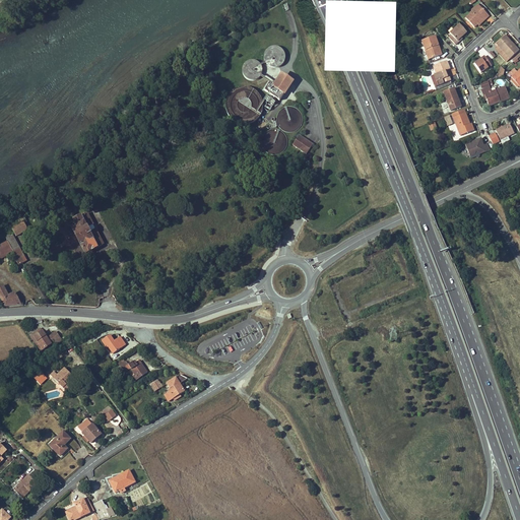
[(482,9),(477,4),(471,9),(473,11),(476,9),(479,12),(482,9)]
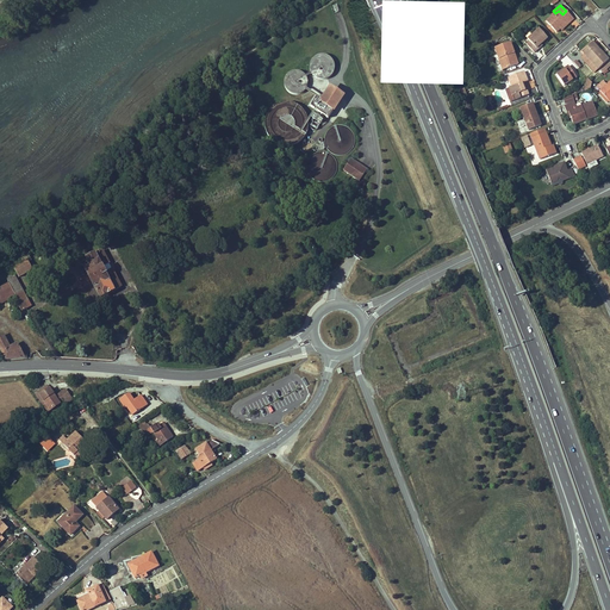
[(573,20),(566,11),(562,14),(559,11),(555,13),(547,23),(555,32),(560,30),(568,22),(570,24),(573,20)]
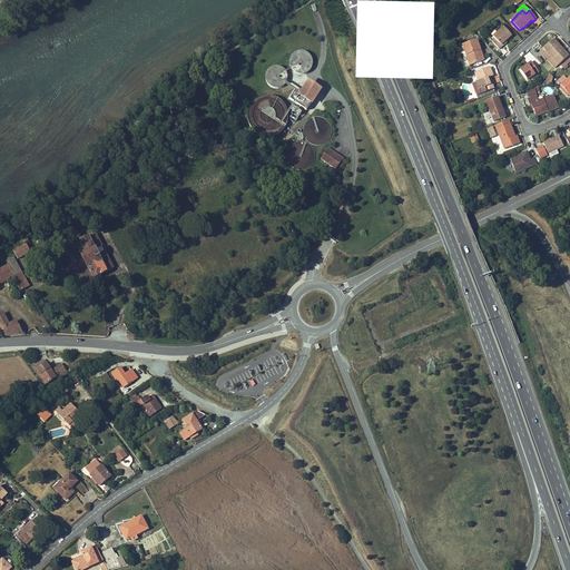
[(507,41),(512,36),(504,27),(497,35),(493,37),(497,41),(493,43),(499,50),(503,47),(502,46),(507,41)]
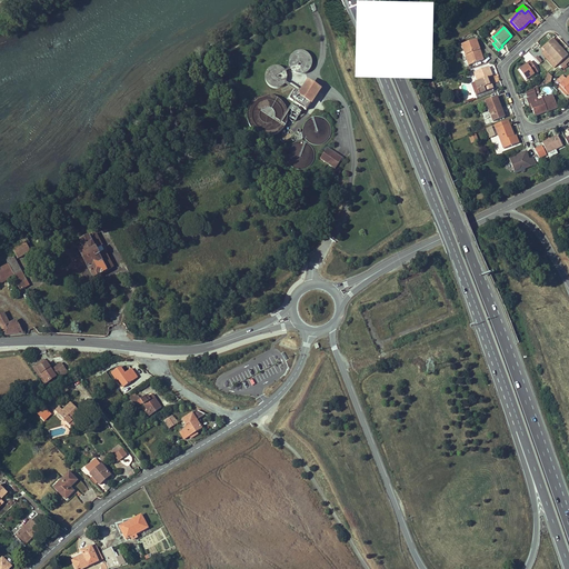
[(555,68),(568,56),(562,50),(562,51),(558,47),(559,46),(552,39),(543,48),(546,51),(542,53),(555,68)]
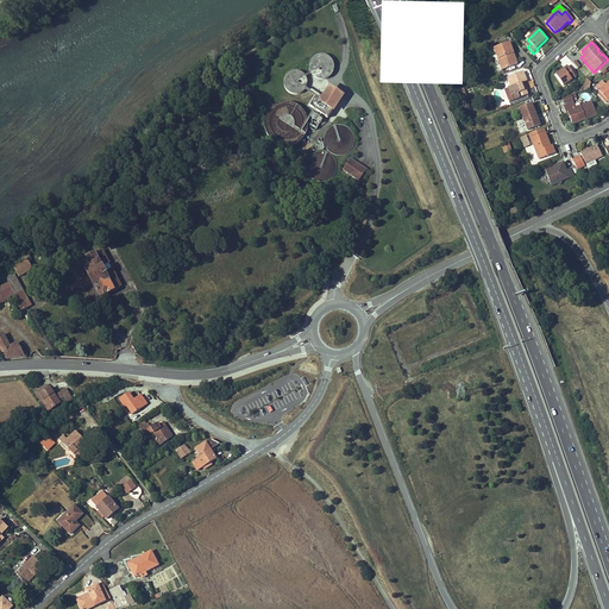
[(514,57),(513,55),(514,54),(510,43),(495,49),(500,60),(501,58),(504,69),(518,64),(515,57),(514,57)]
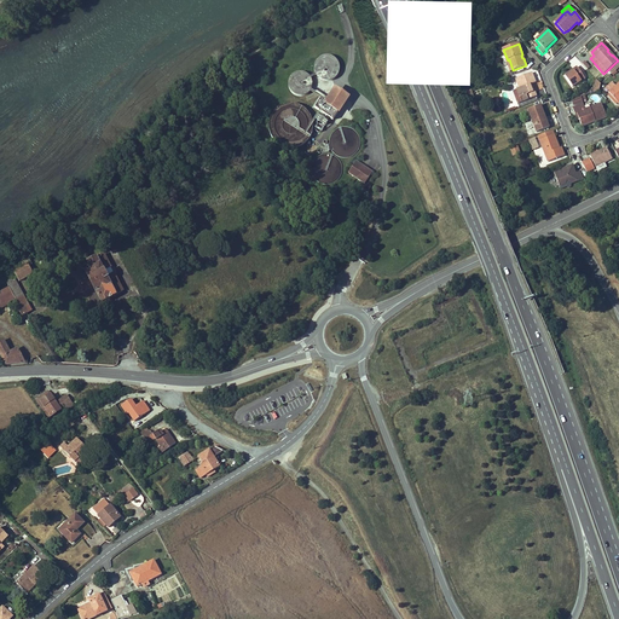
[(330,56),(327,55),(323,56),(319,58),(317,59),(316,64),(314,68),(314,71),(316,73),(317,75),(320,79),(324,80),(328,81),(333,80),(336,77),(339,74),(340,69),(340,65),(339,63),(337,59),(336,58),(333,56),(330,56)]
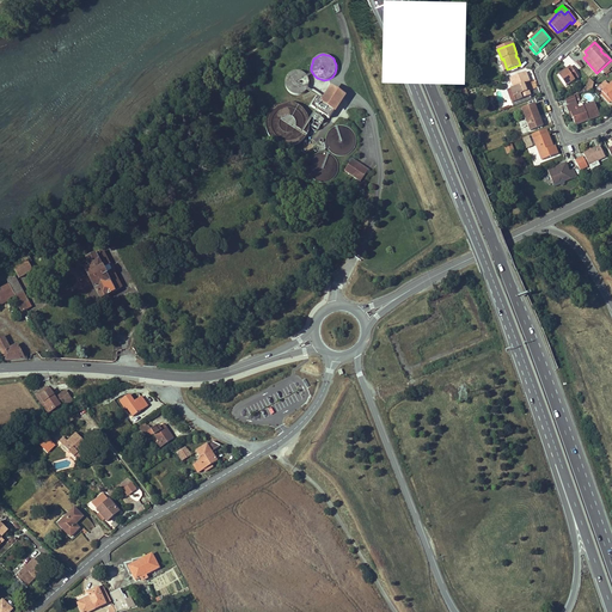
[(579,78),(571,67),(558,75),(567,86),(579,78)]
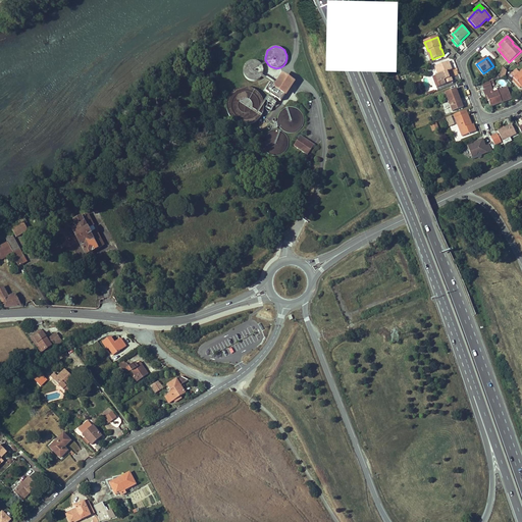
[(256,60),(253,60),(250,60),(247,62),(245,65),(243,68),(243,70),(243,74),(245,76),(246,79),(248,80),(250,82),(253,82),(257,82),(260,80),(263,76),(264,73),(264,70),(264,68),(263,66),(262,64),(261,63),(259,61),(256,60)]
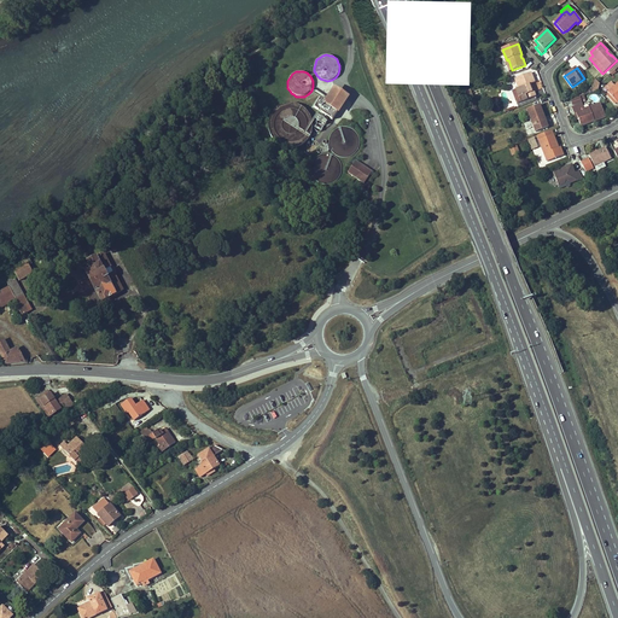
[(536,97),(532,87),(531,87),(530,85),(532,83),(536,82),(532,73),(517,79),(519,86),(519,88),(517,89),(522,101),(536,97)]
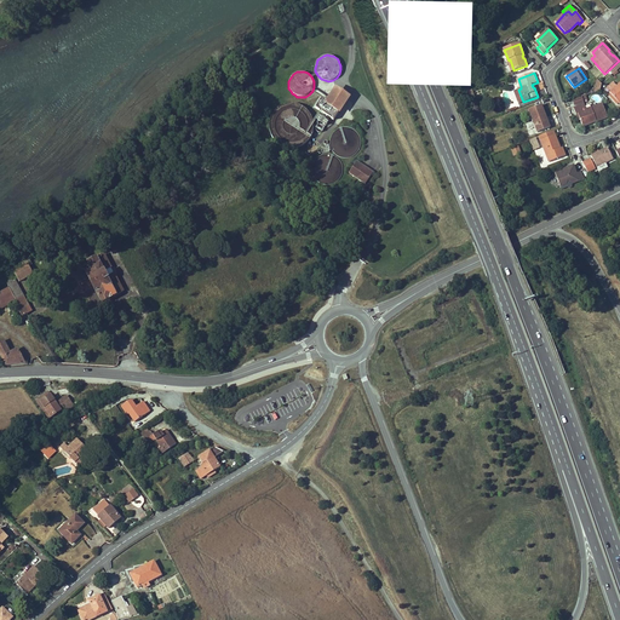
[(333,120),(349,98),(337,90),(328,102),(321,97),(314,107),(333,120)]
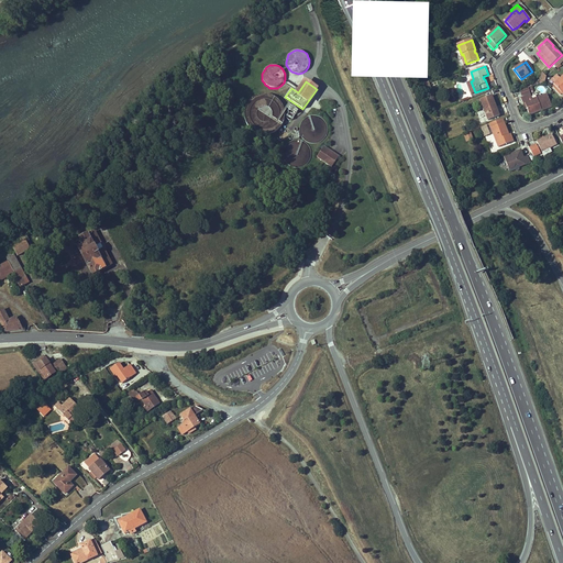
[(268,94),(266,94),(263,94),(258,95),(254,97),(250,100),(247,105),(245,110),(244,114),(245,119),(247,125),(251,130),(256,133),(261,134),(267,135),(273,133),(277,131),(280,129),(283,125),(284,121),(285,118),(286,112),(284,107),(282,102),(277,98),(274,96),(271,95),(268,94)]
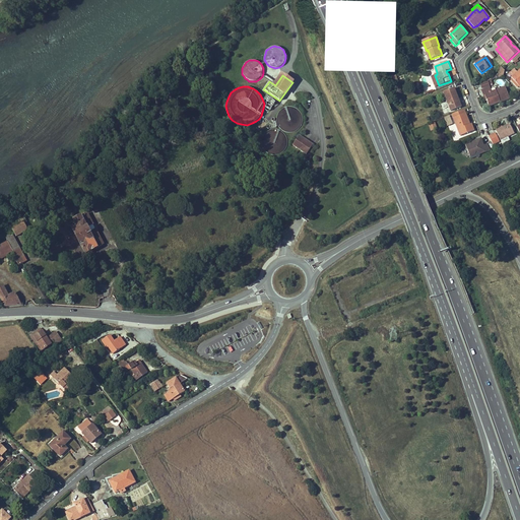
[(444,92),(451,111),(461,107),(454,88),(444,92)]
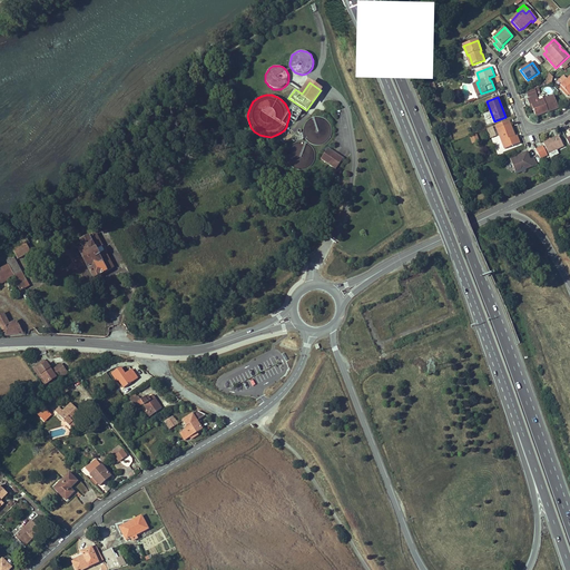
[(559,108),(554,97),(540,102),(538,97),(528,100),(530,106),(532,106),(533,110),(536,116),(544,112),(543,111),(547,110),(548,112),(559,108)]
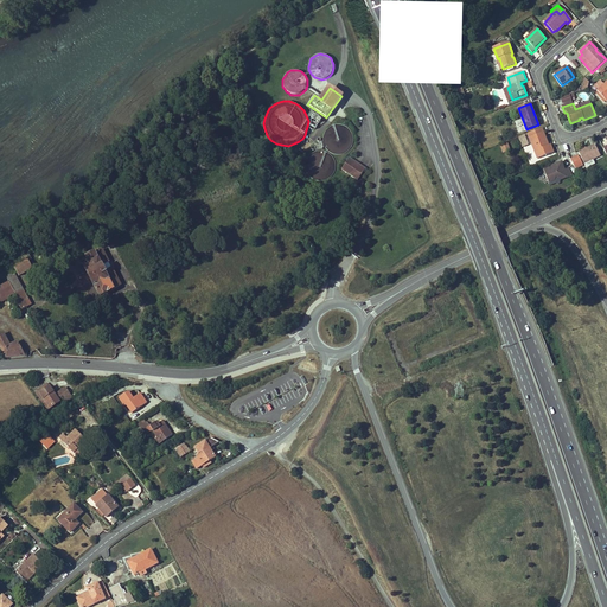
[(340,125),(338,125),(336,125),(331,126),(328,128),(326,132),(325,133),(324,138),(324,144),(325,146),(327,149),(328,151),(331,153),(333,154),(336,154),(339,155),(342,154),(345,153),(349,151),(351,148),(352,146),(353,144),(353,140),(353,138),(352,134),(351,132),(349,129),(346,127),(343,126),(340,125)]
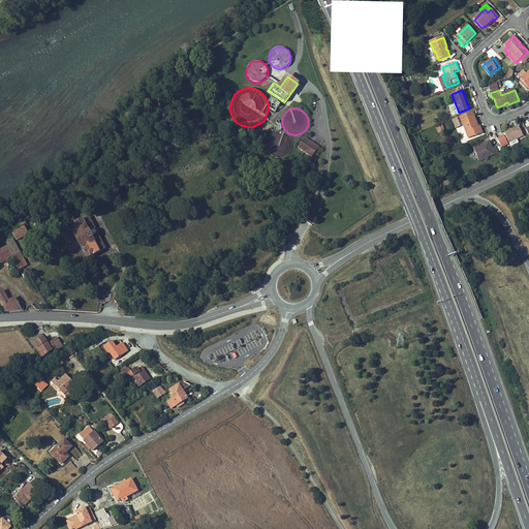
[(483,134),(480,127),(478,128),(477,128),(476,126),(477,126),(472,112),(460,117),(469,139),(483,134)]
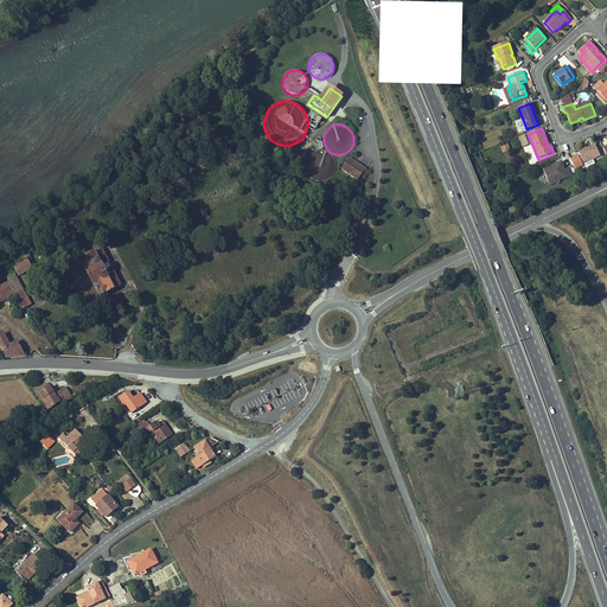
[(499,147),(503,154),(510,151),(508,144),(499,147)]
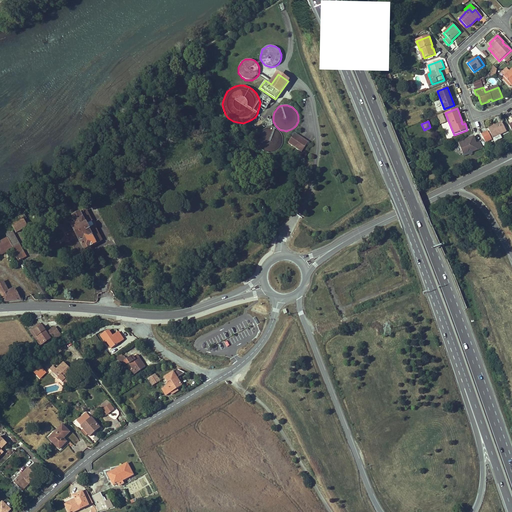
[(492,138),(499,135),(506,132),(501,122),(488,129),(492,138)]
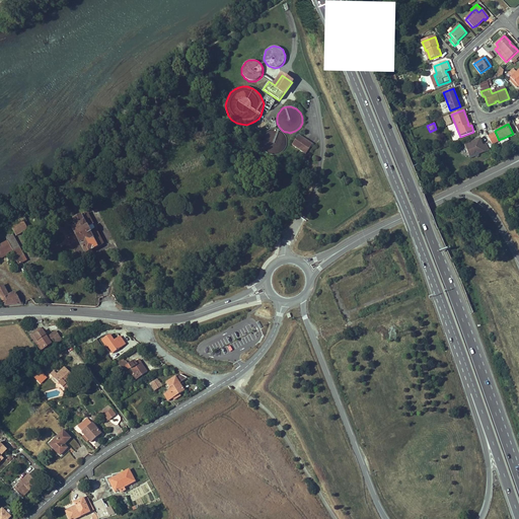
[(284,133),(282,132),(279,130),(278,130),(274,129),(272,129),(270,130),(267,132),(265,133),(264,135),(263,136),(262,138),(262,142),(262,145),(264,149),(265,151),(267,152),(270,154),(273,155),(278,154),(280,153),(283,151),(286,147),(287,144),(287,141),(286,138),(285,135),(284,133)]
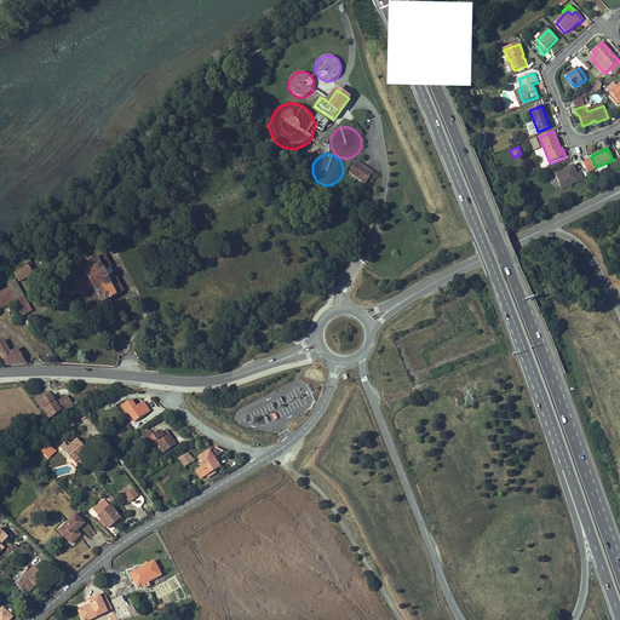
[(591,159),(583,164),(587,172),(595,168),(591,159)]
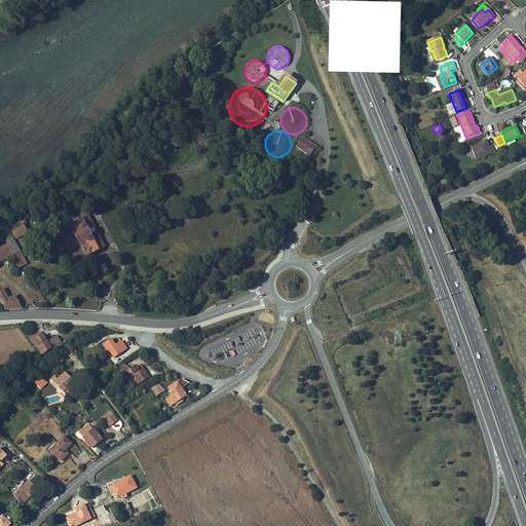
[(316,147),(302,137),(296,147),(310,156),(316,147)]
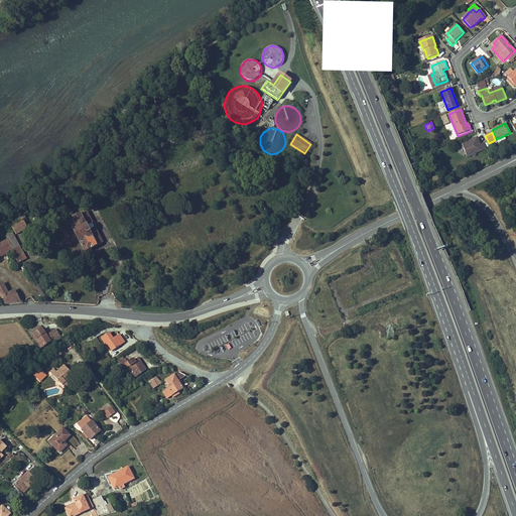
[(462,143),(467,158),(472,156),(474,157),(476,156),(476,153),(486,150),(484,143),(480,144),(477,138),(462,143)]
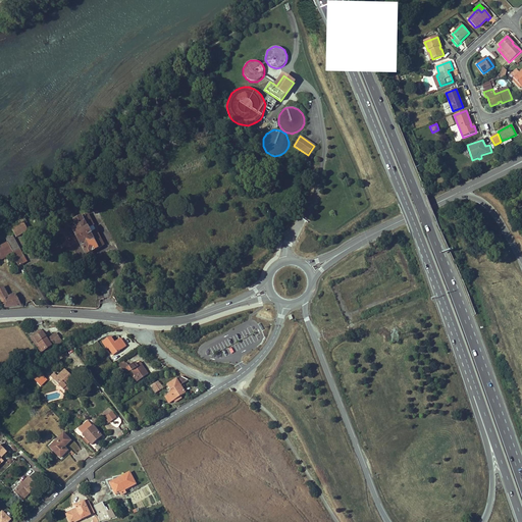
[(514,214),(521,206),(521,198),(515,205),(510,208),(511,209),(514,214)]
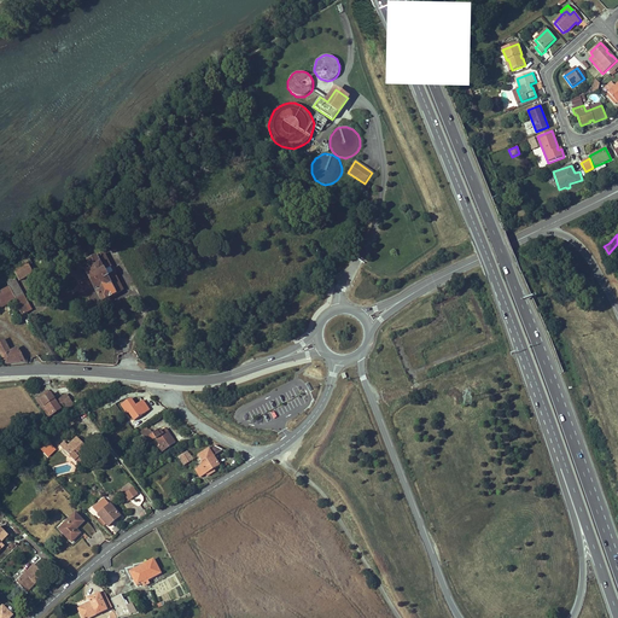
[(123,291),(104,254),(88,262),(92,269),(100,264),(112,287),(116,295),(123,291)]
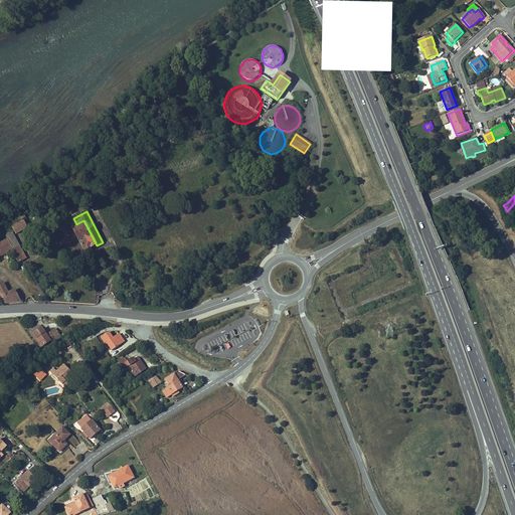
[(13,228),(23,222),(24,222),(26,220),(24,216),(8,225),(9,227),(10,229),(13,228)]
